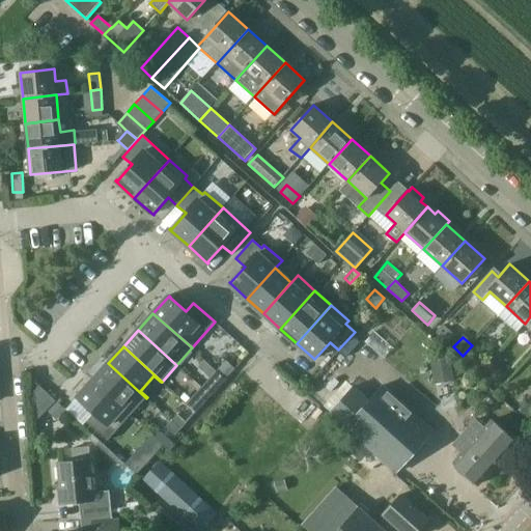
[(488,364),(476,354),(470,361),(481,372),(488,364)]
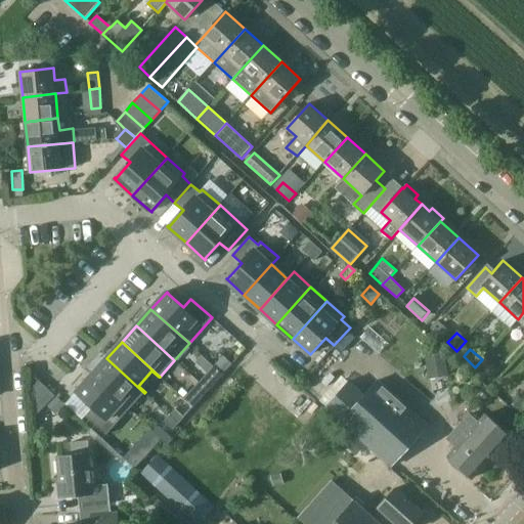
[(447,354),(425,355),(427,378),(448,376),(447,354)]
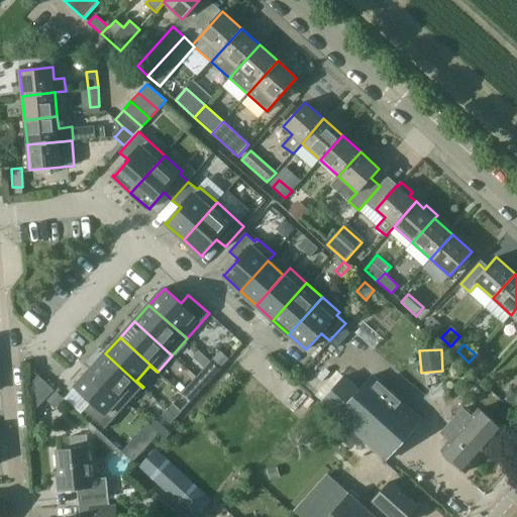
[(183,389),(193,398),(228,359),(218,350),(183,389)]
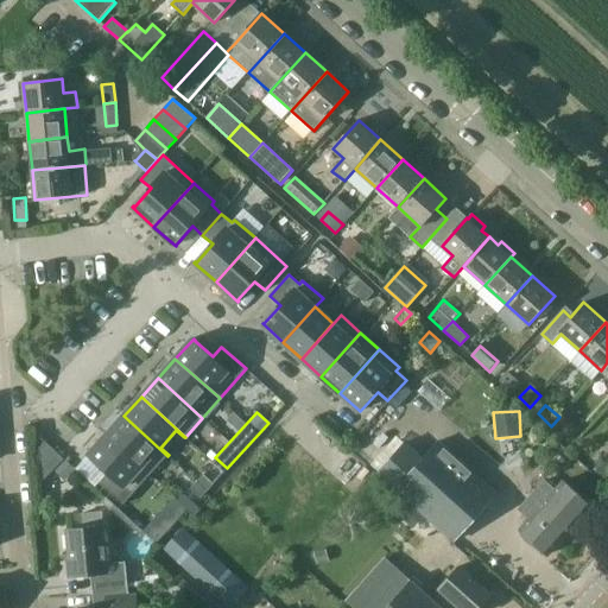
[(124,416),(107,435),(151,475),(168,456),(124,416)]
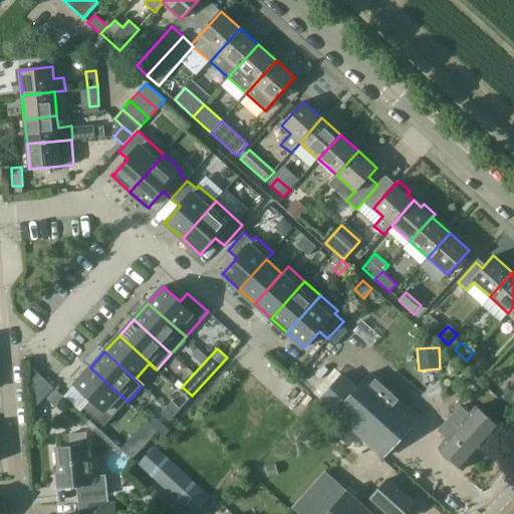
[(473,352),(466,360),(480,373),(487,365),(473,352)]
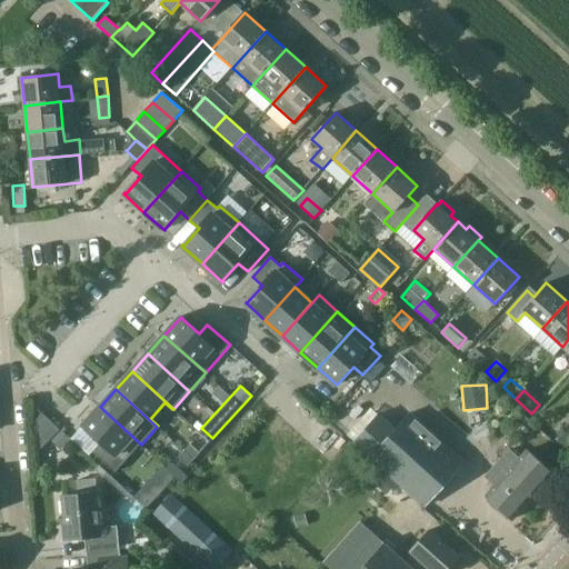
[(141,445),(100,407),(83,426),(101,442),(93,451),(116,472),(141,445)]
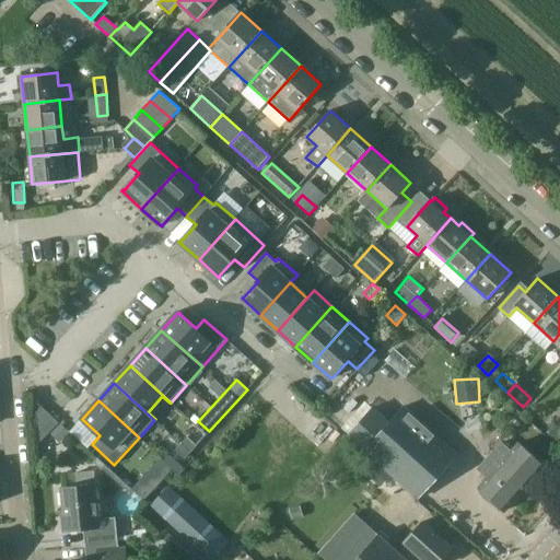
[(420,498),(458,454),(404,406),(389,422),(373,408),(349,434),(420,498)]
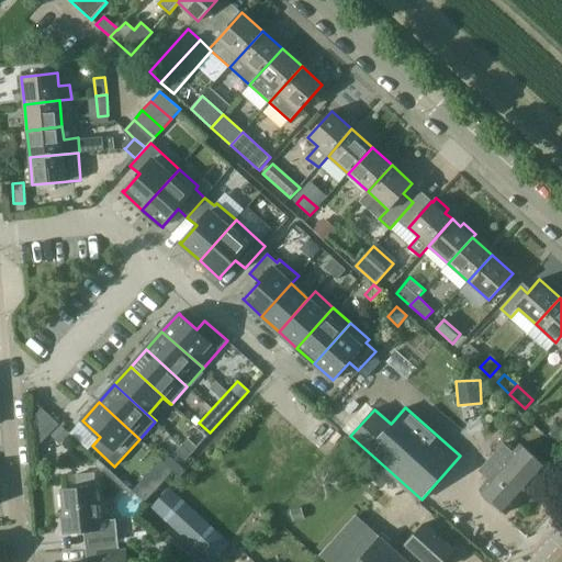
[(38,446),(59,425),(42,408),(36,414),(38,446)]
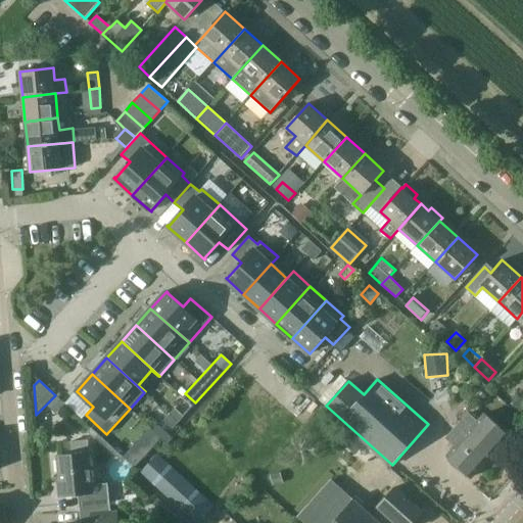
[(65,403),(56,395),(49,402),(58,411),(65,403)]
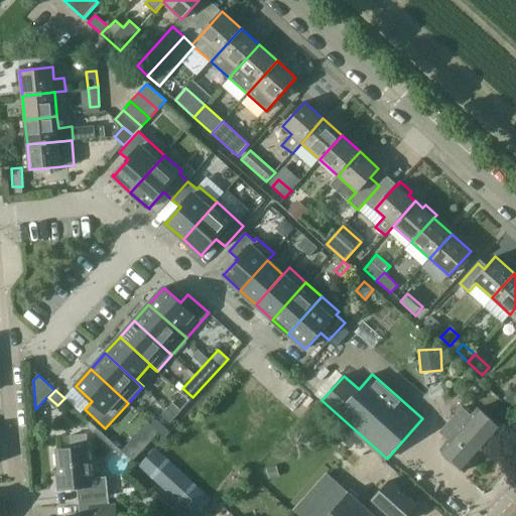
[(172,419),(182,408),(173,400),(163,411),(172,419)]
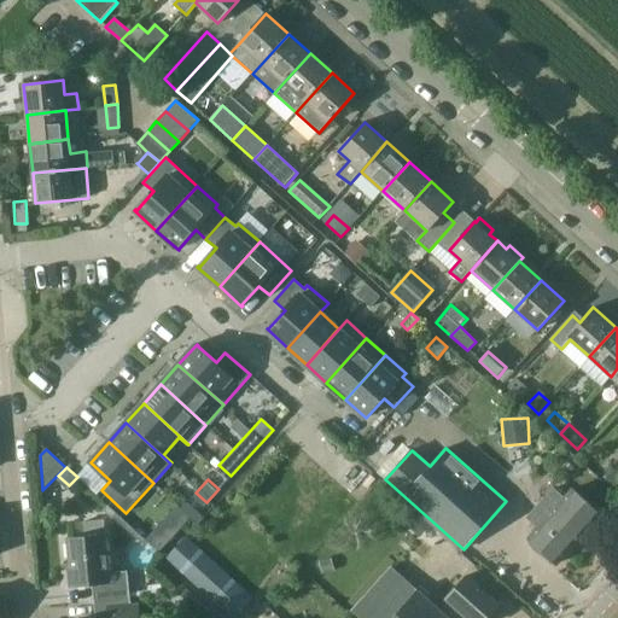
[(557,564),(601,514),(573,489),(564,497),(554,488),(528,517),(538,526),(529,538),(557,564)]
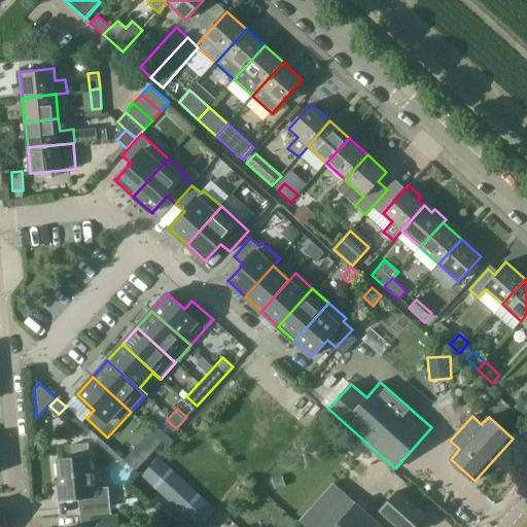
[(159,423),(127,457),(138,468),(170,434),(159,423)]
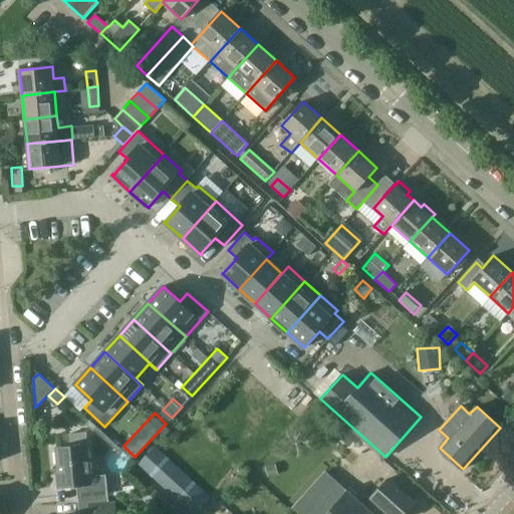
[(77,485),(79,499),(108,496),(106,474),(90,476),(87,445),(57,448),(61,486),(77,485)]
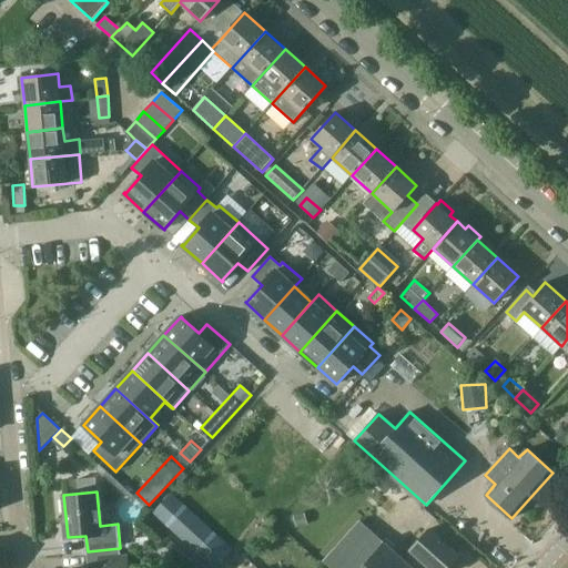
[(215,567),(233,548),(172,493),(154,511),(215,567)]
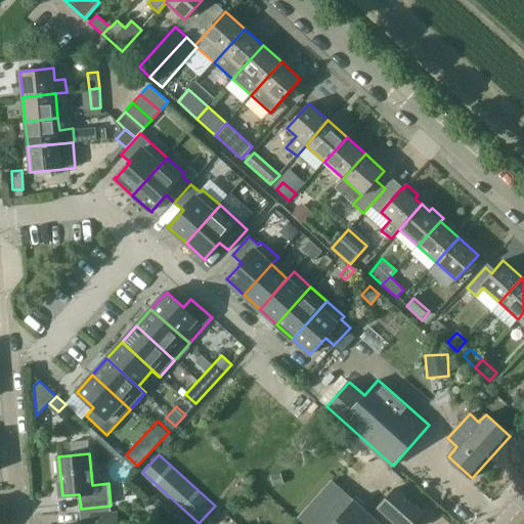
[(281,473),(270,476),(273,487),(285,485),(281,473)]
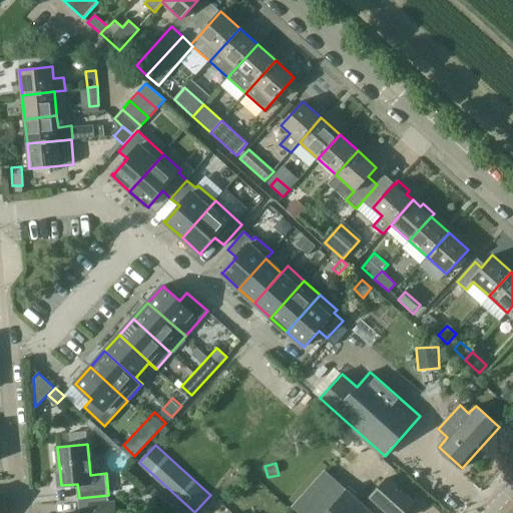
[(292,506),(299,512),(374,512),(366,506),(347,488),(347,489),(325,469),(292,506)]
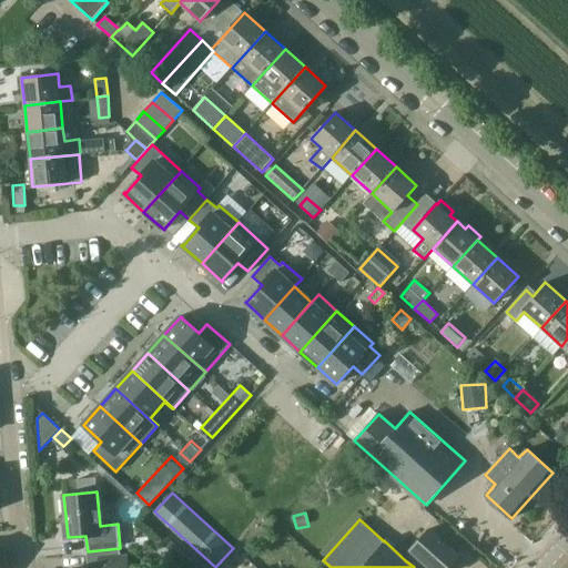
[(408,550),(412,553),(405,560),(414,567),(448,567),(459,556),(429,527),(408,550)]
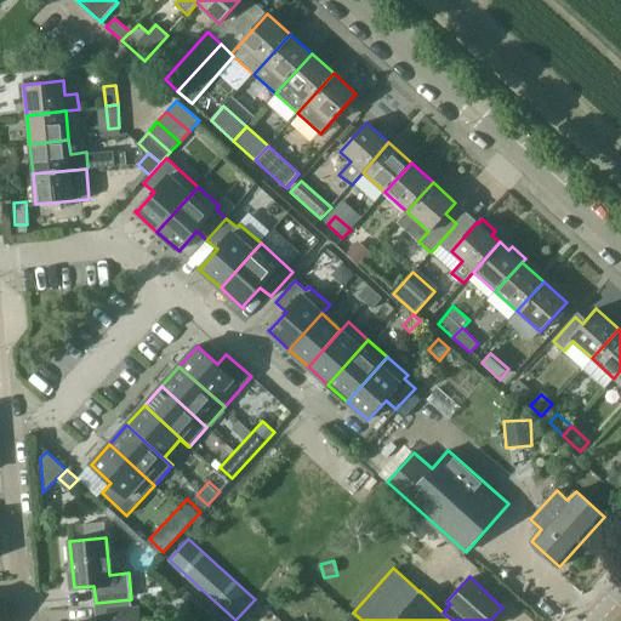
[(131,599),(96,603),(97,620),(96,620),(141,620),(141,619),(134,619),(131,599)]
